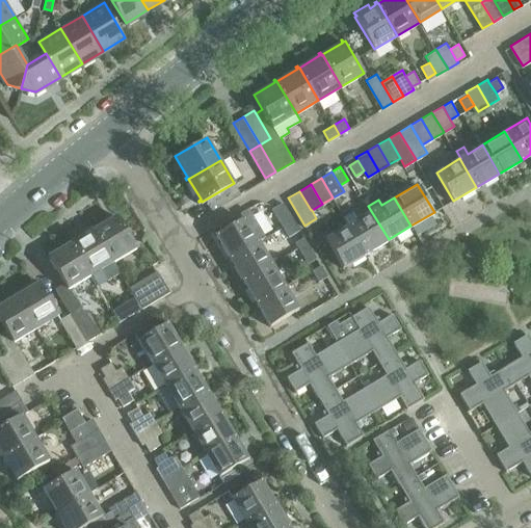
[(288,235),(299,229),(283,201),(271,208),(288,235)]
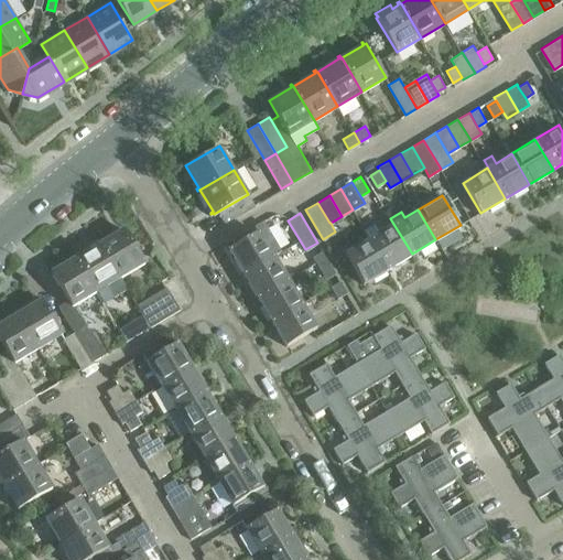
[(244,272),(273,254),(281,250),(262,221),(256,224),(259,229),(228,248),(230,251),(233,250),(235,255),(234,256),(244,272)]
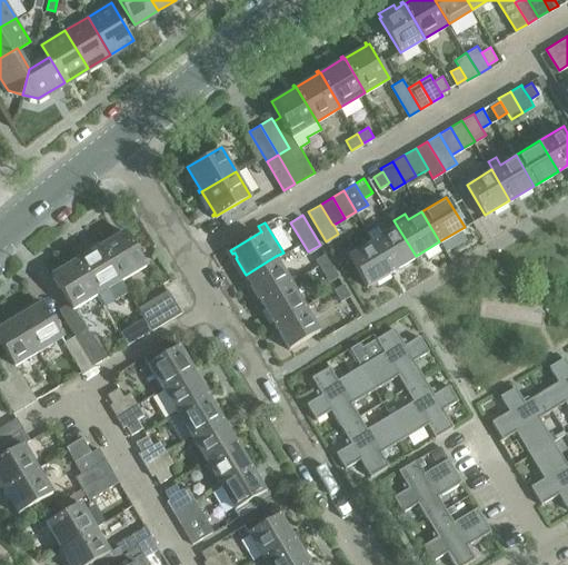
[(374,240),(391,270),(416,256),(397,226),(382,235),(379,228),(369,234),(374,240)]
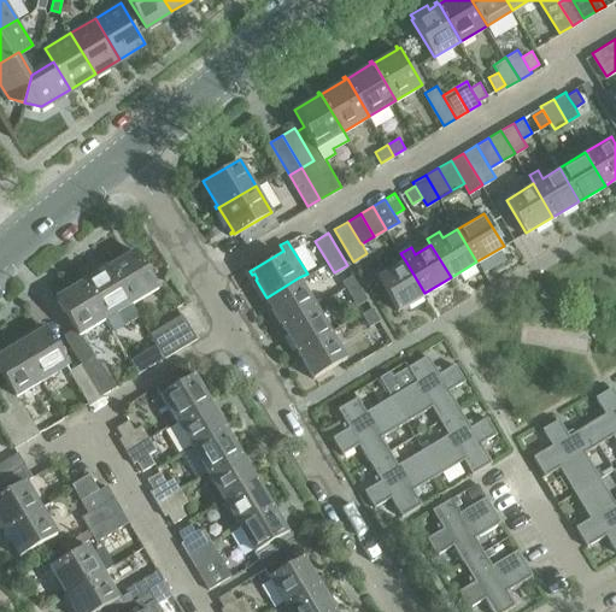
[(110,264),(132,301),(159,286),(136,248),(135,249),(133,246),(132,247),(133,251),(110,264)]
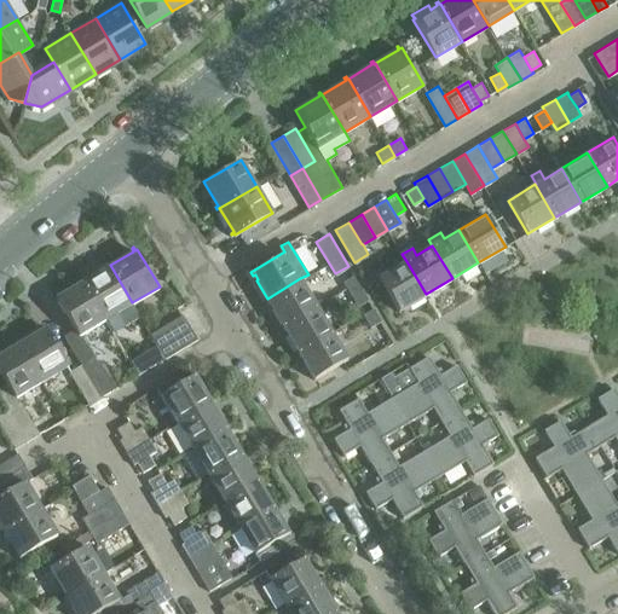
[(399,311),(426,294),(406,261),(380,277),(399,311)]
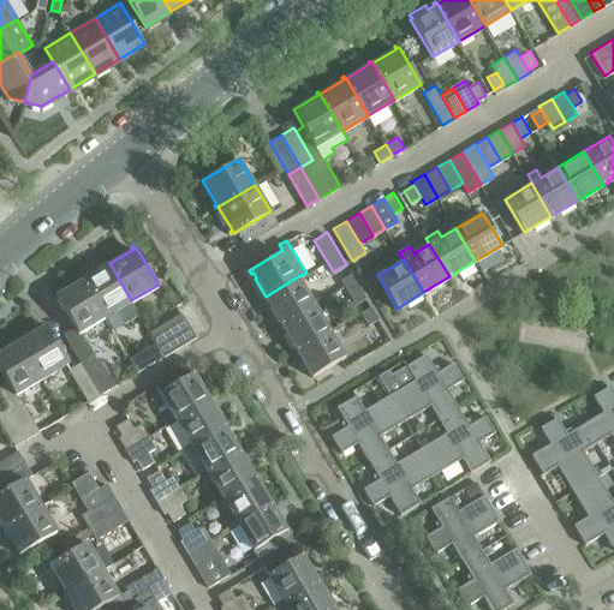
[(139,314),(131,300),(109,263),(108,264),(107,261),(105,262),(107,265),(99,270),(96,265),(82,275),(84,279),(83,279),(106,316),(118,309),(125,321),(139,314)]
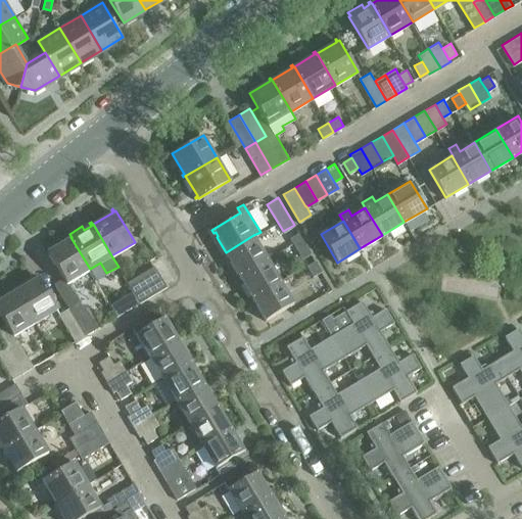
[(296,247),(304,242),(298,232),(290,237),(296,247)]
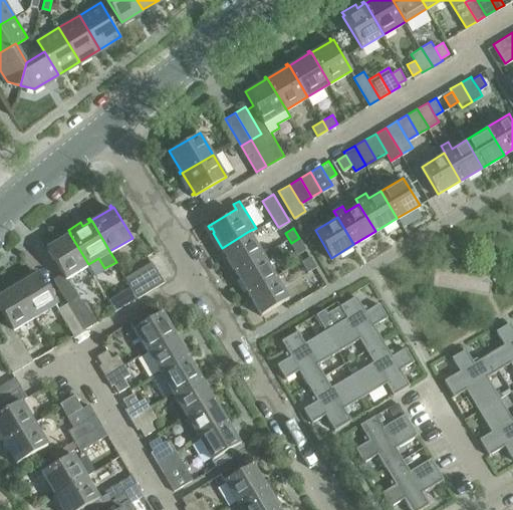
[(222,248),(223,251),(225,250),(227,254),(226,255),(235,270),(262,253),(249,231),(222,248)]
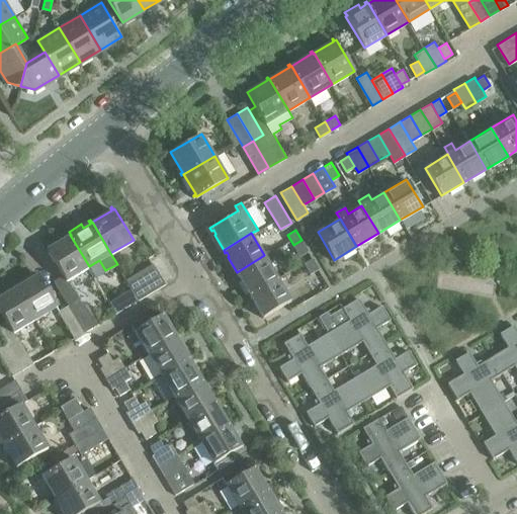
[(100,322),(89,304),(85,307),(68,278),(89,266),(70,235),(69,236),(68,234),(67,235),(68,237),(48,249),(64,275),(55,281),(68,305),(69,304),(85,331),(100,322)]
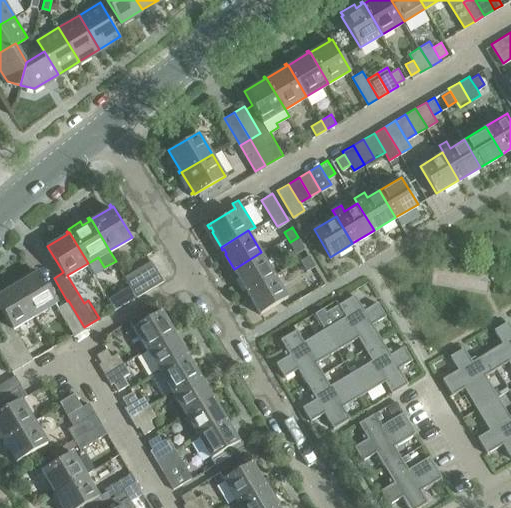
[(296,252),(304,247),(298,237),(290,242),(296,252)]
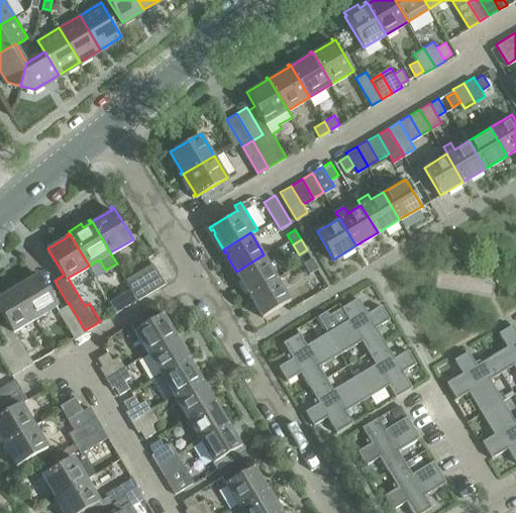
[(240,278),(249,293),(277,277),(264,254),(236,272),(237,274),(239,274),(241,278),(240,278)]
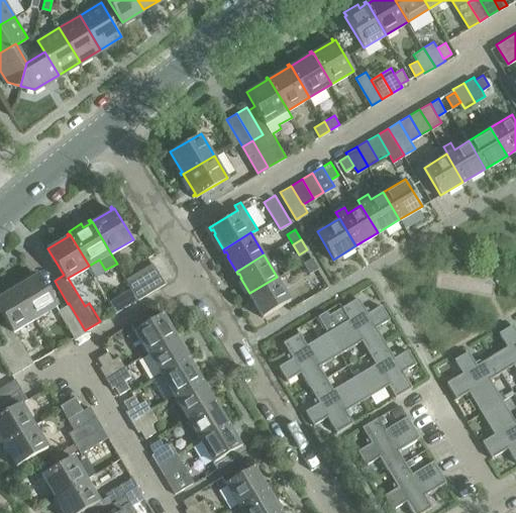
[(309,273),(318,268),(312,257),(303,262),(309,273)]
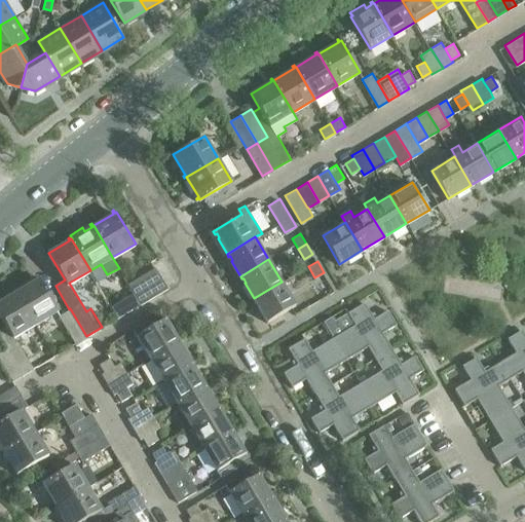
[(127,283),(135,293),(161,276),(155,266),(127,283)]
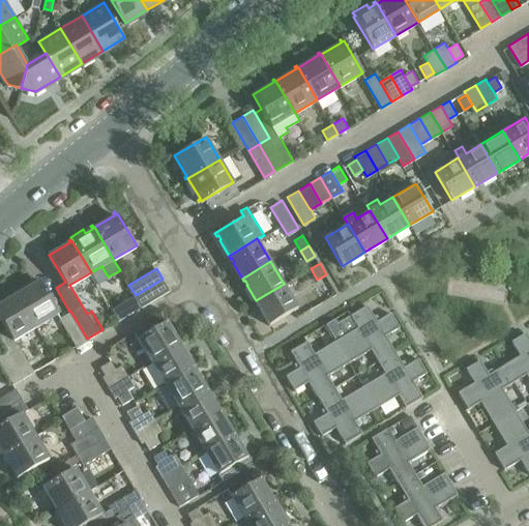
[(37,282),(30,286),(28,282),(15,290),(17,293),(36,326),(59,312),(39,280),(38,281),(37,279),(35,280),(37,282)]
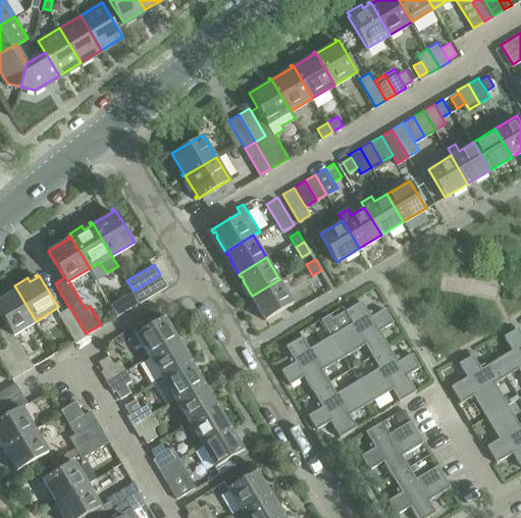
[(166,286),(160,274),(134,291),(139,301),(140,302),(166,286)]
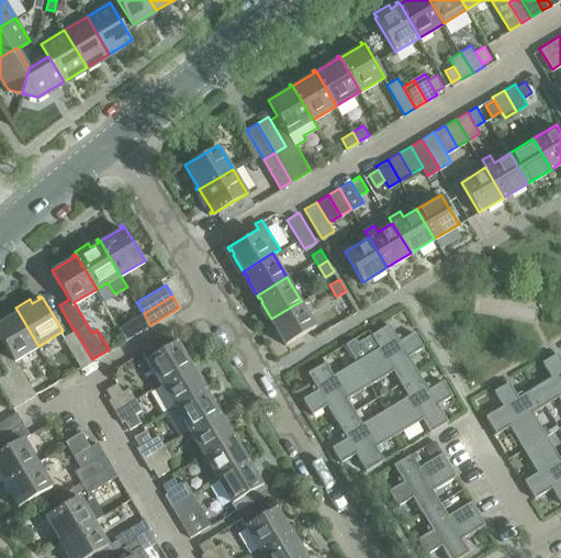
[(271,319),(272,322),(275,321),(277,325),(276,326),(285,344),(315,325),(301,301),(271,319)]
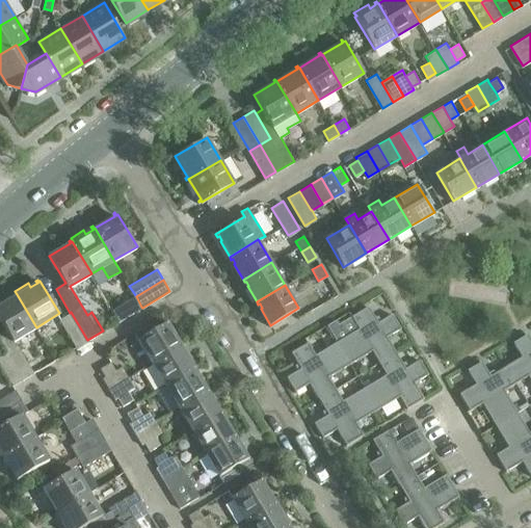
[(24,378),(34,372),(18,344),(16,345),(14,341),(36,327),(17,294),(17,295),(15,293),(14,294),(15,296),(0,305),(0,318),(7,331),(0,335),(0,339),(7,350),(24,378)]
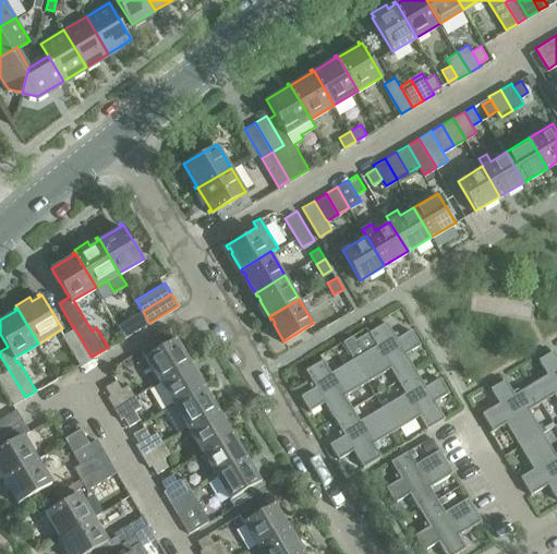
[(390,368),(398,380),(415,369),(415,368),(408,354),(406,352),(421,344),(411,328),(398,336),(396,337),(394,332),(387,321),(386,320),(368,330),(376,344),(353,357),(354,359),(367,381),(390,368)]
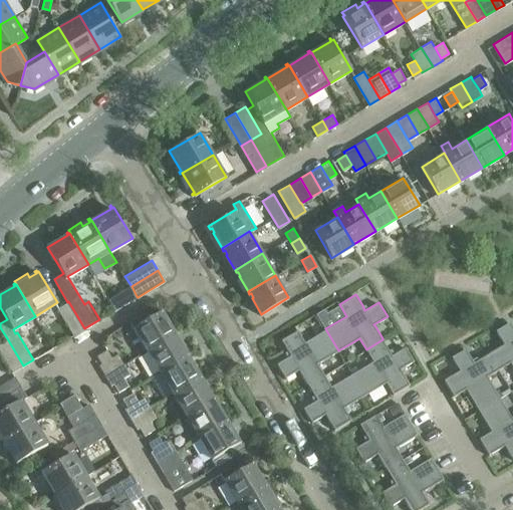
[(74,334),(84,328),(68,301),(67,302),(58,308),(74,334)]
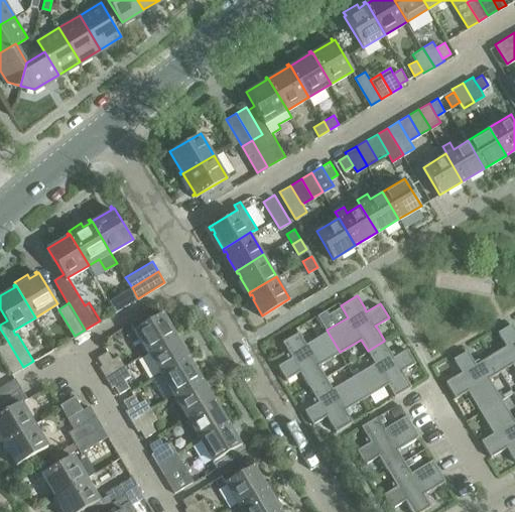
[(147,351),(175,334),(166,320),(165,321),(162,316),(164,315),(162,311),(151,318),(147,311),(130,322),(134,329),(147,351)]
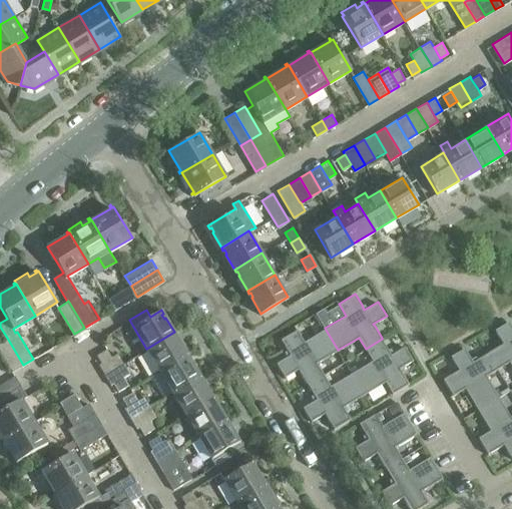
[(511,326),(508,321),(502,325),(494,329),(502,343),(488,352),(498,368),(509,361),(511,365),(511,326)]
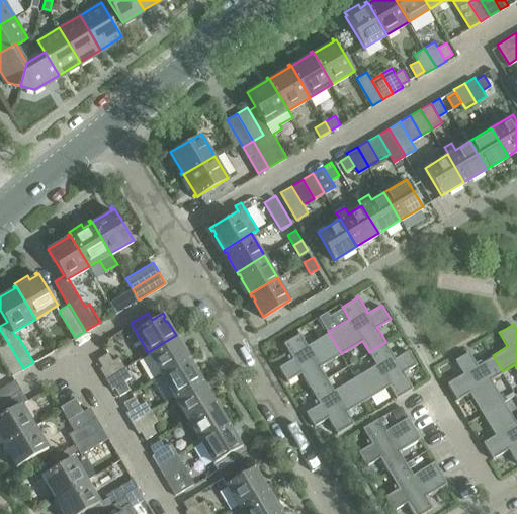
[(320,365),(341,353),(329,333),(328,331),(307,344),(299,332),(283,342),(283,343),(292,357),(278,366),(287,380),(300,372),(310,387),(311,388),(327,377),(322,368),(320,365)]
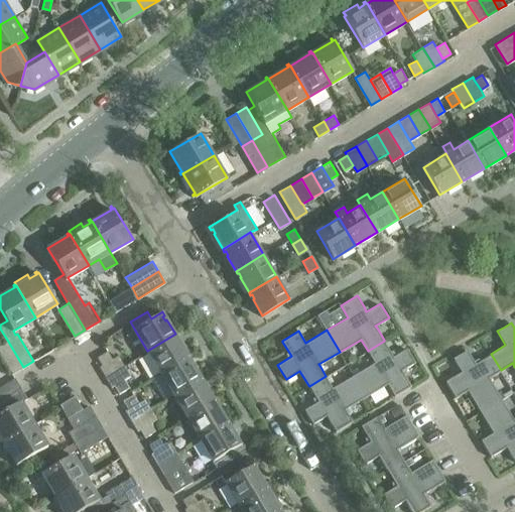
[(160,373),(188,356),(179,342),(178,342),(175,338),(177,338),(175,334),(147,351),(160,373)]
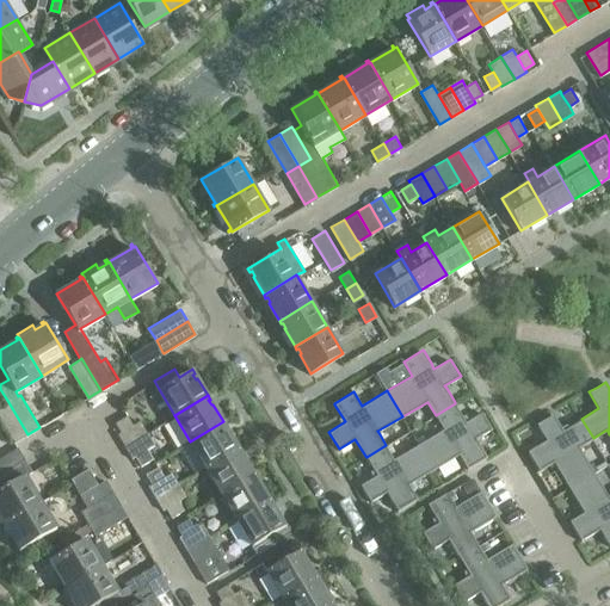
[(432,467),(433,469),(458,453),(467,468),(487,456),(476,438),(492,428),(487,420),(482,412),(468,420),(466,421),(462,415),(455,403),(436,415),(444,428),(419,444),(426,456),(432,467)]
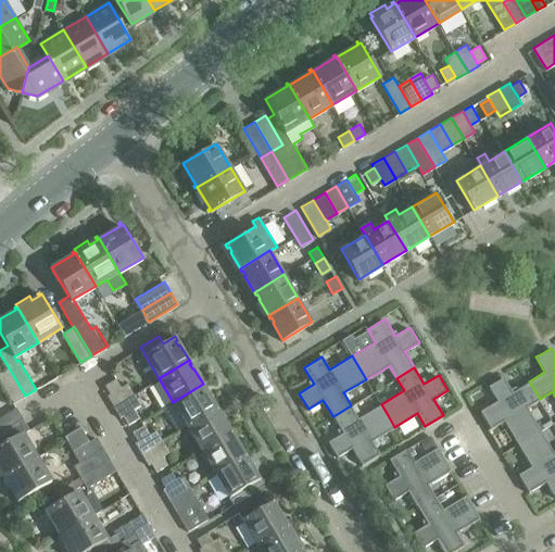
[(541,429),(527,406),(540,399),(529,381),(517,388),(513,391),(511,388),(503,376),(496,380),(489,386),(488,386),(496,400),(480,410),(491,428),(504,421),(518,443),(529,436),(541,429)]
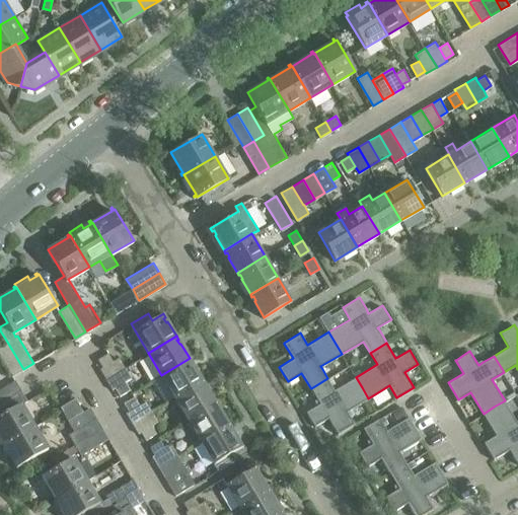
[(113,360),(108,352),(97,358),(102,366),(113,360)]
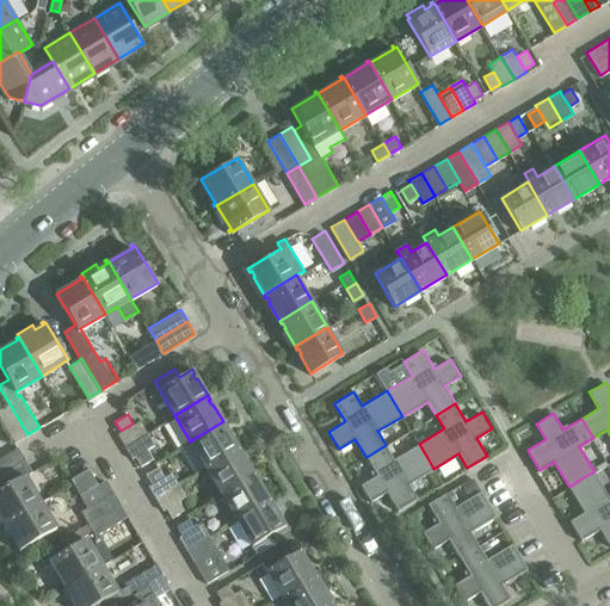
[(140,419),(133,424),(121,431),(118,433),(125,445),(148,432),(140,419)]
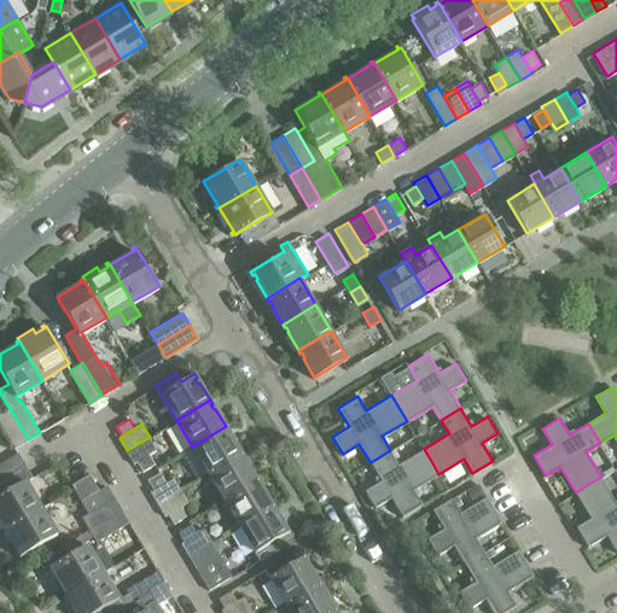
[(208,472),(242,453),(231,435),(228,436),(226,431),(227,430),(226,426),(192,447),(208,472)]
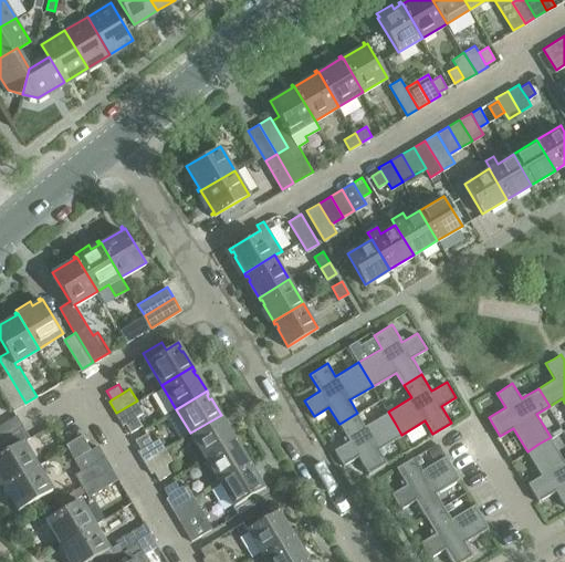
[(125,423),(137,416),(144,412),(137,401),(116,413),(123,424),(125,423)]
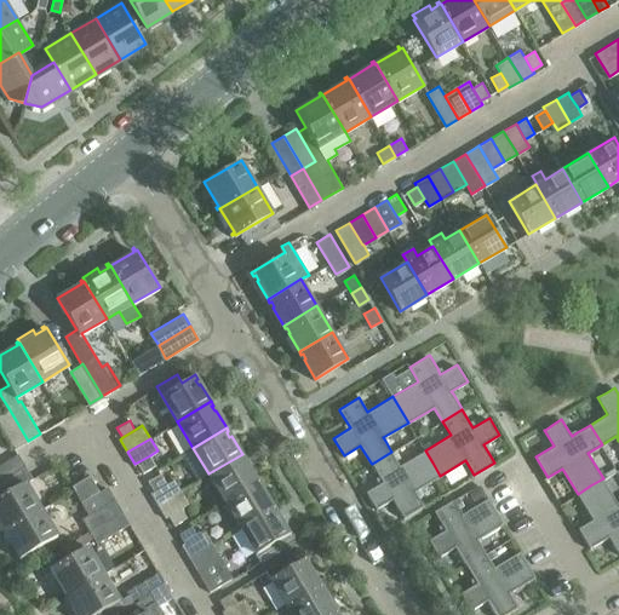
[(400,465),(391,452),(372,464),(383,481),(366,492),(367,494),(376,509),(393,499),(403,517),(423,505),(414,490),(440,476),(439,473),(433,463),(425,450),(400,465)]
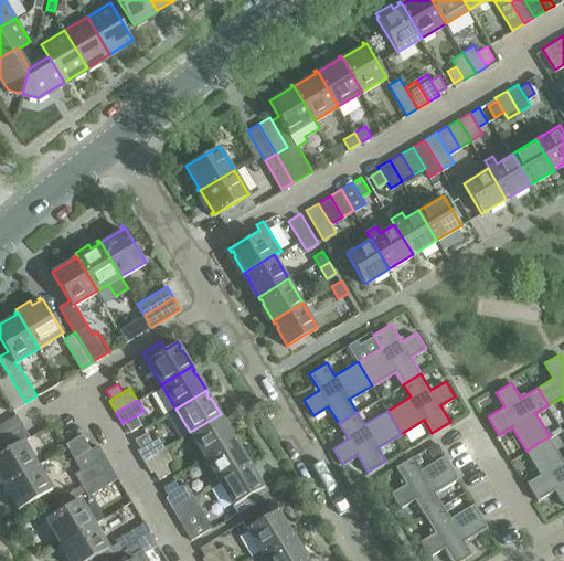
[(0,437),(23,424),(17,413),(0,422),(0,437)]
